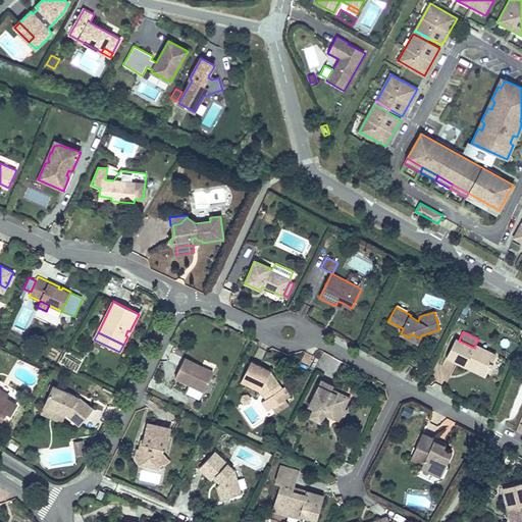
[(417,343),(420,338),(411,333),(409,337),(417,343)]
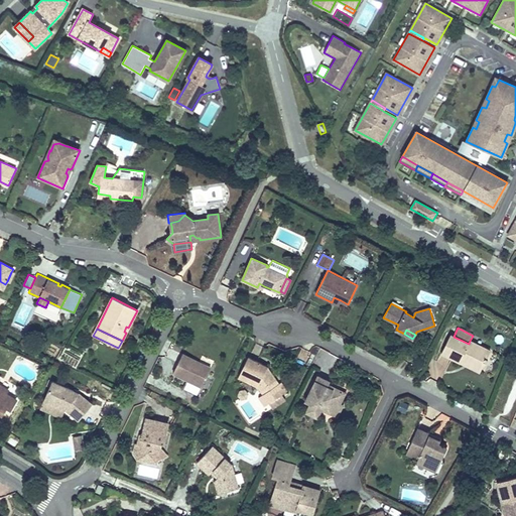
[(469,344),(454,337),(450,335),(441,353),(465,364),(466,362),(469,361),(482,368),(485,362),(487,363),(488,359),(487,359),(490,351),(470,341),(469,344)]
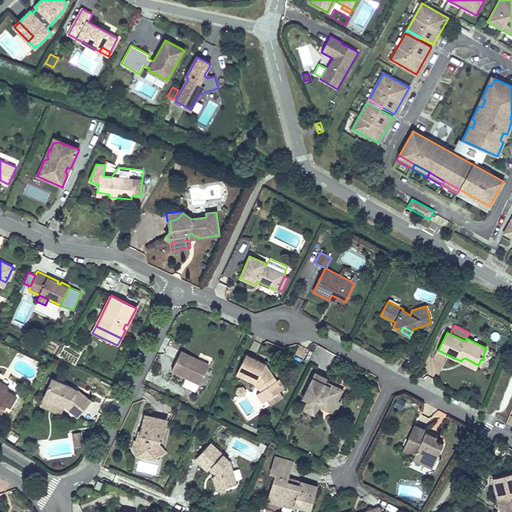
[(190,357),(190,355),(181,351),(172,370),(199,384),(209,365),(194,357),(193,359),(190,357)]
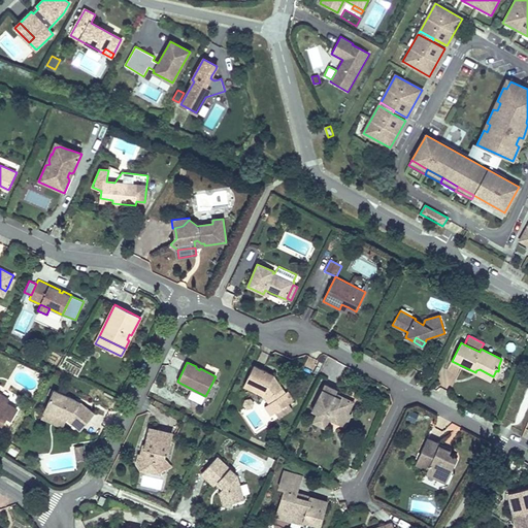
[(440,381),(451,387),(461,369),(451,363),(440,381)]
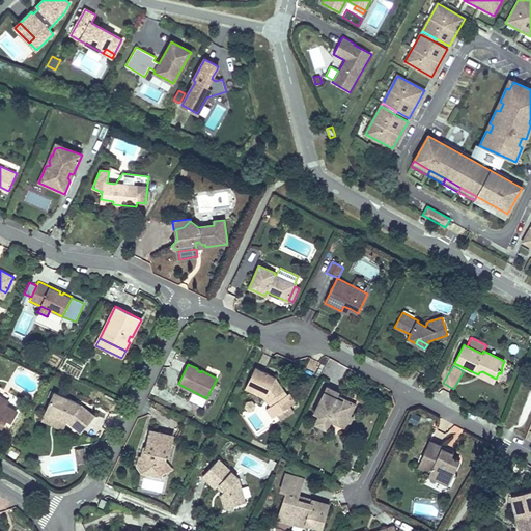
[(284,397),(287,394),(280,383),(274,381),(276,376),(255,367),(245,388),(264,397),(271,407),(277,415),(290,406),(284,397)]
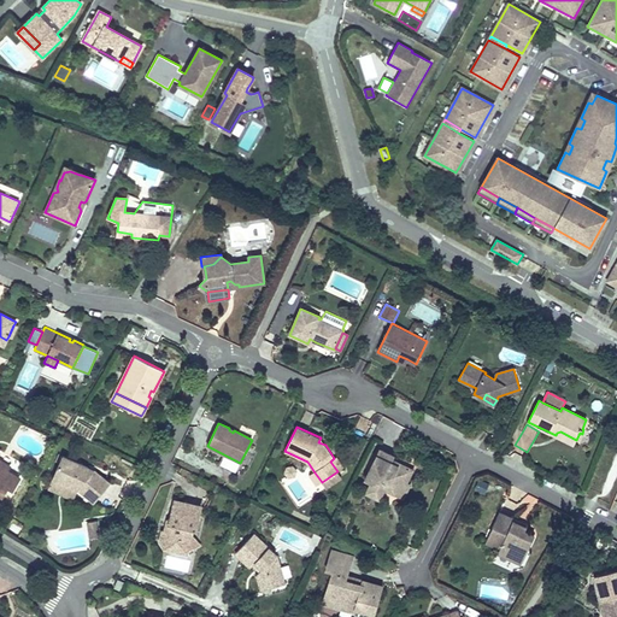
[(574,445),(576,440),(560,432),(557,433),(556,435),(574,445)]
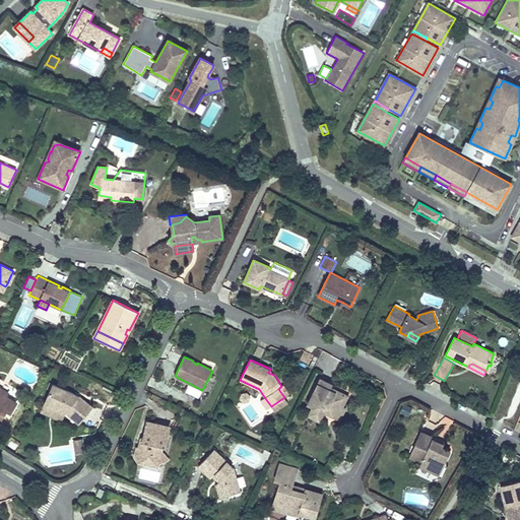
[(339,406),(342,407),(348,396),(336,390),(335,393),(328,389),(330,387),(331,384),(320,379),(308,404),(313,406),(309,415),(319,420),(323,413),(326,413),(334,416),(339,406)]
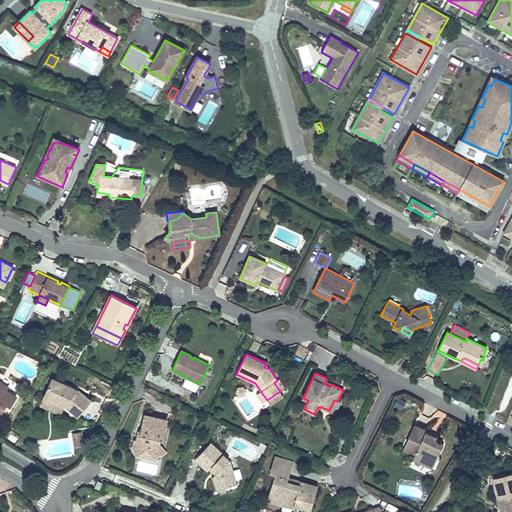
[(43,397),(64,407),(78,418),(92,401),(78,390),(77,391),(72,389),(73,387),(52,378),(43,397)]
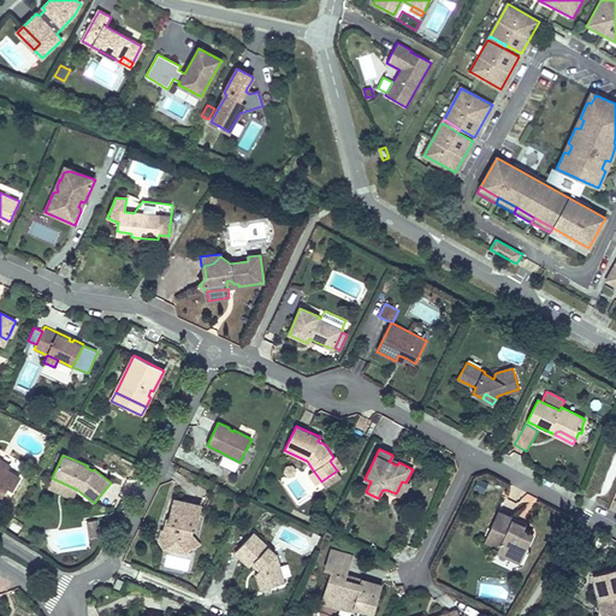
[(336,456),(333,457),(330,461),(337,471),(343,466),(336,456)]
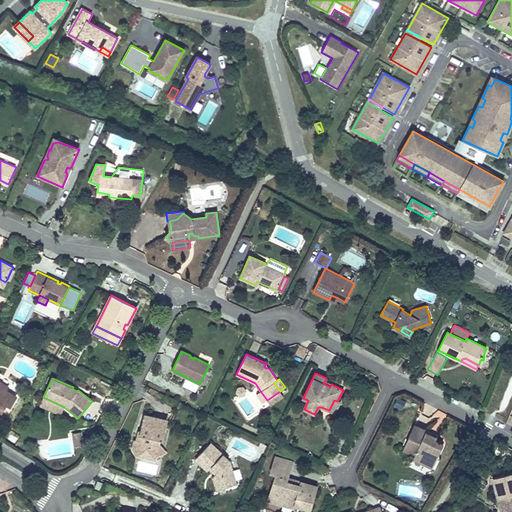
[(0,411),(1,412),(6,404),(10,407),(16,397),(6,391),(8,387),(0,382),(0,411)]
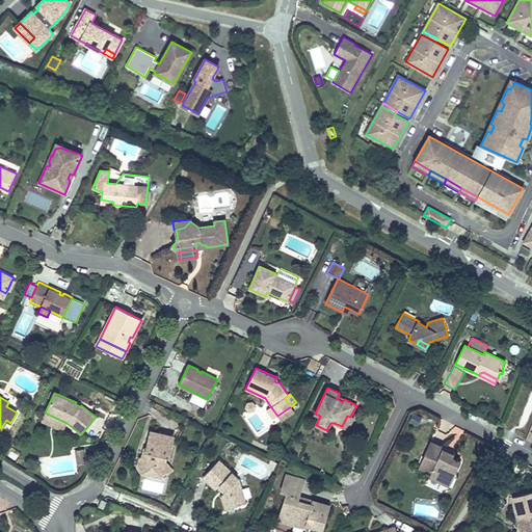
[(273,419),(277,416),(271,407),(267,409),(273,419)]
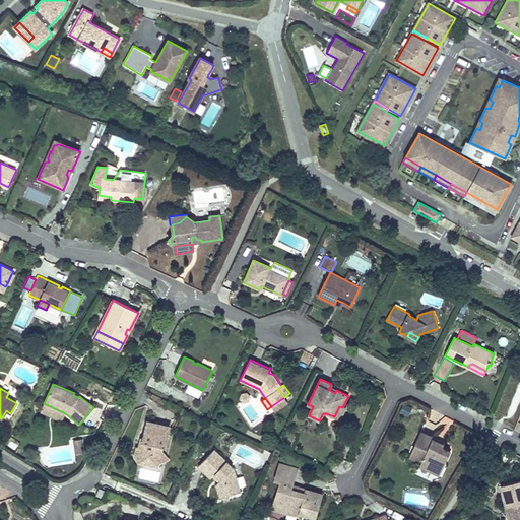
[(62,421),(65,413),(44,403),(41,412),(62,421)]
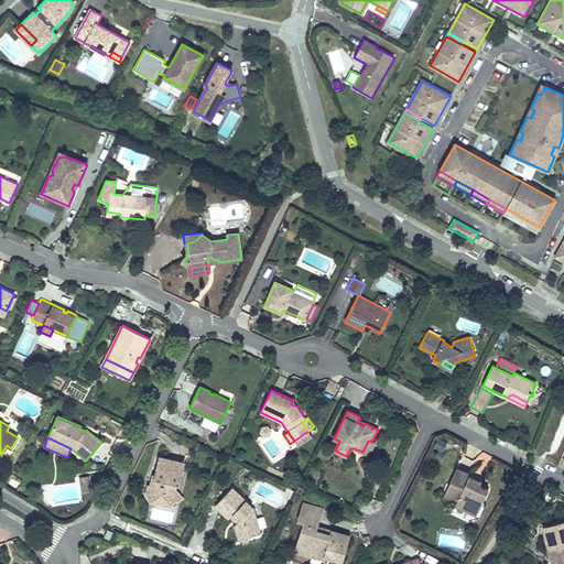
[(376,444),(371,442),(368,441),(362,452),(369,456),(376,444)]
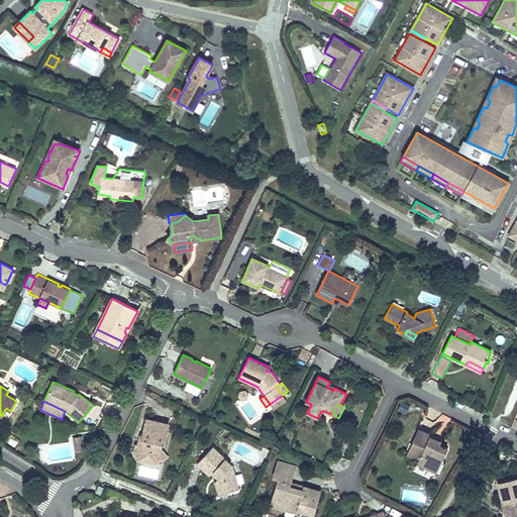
[(142,446),(136,445),(134,453),(137,459),(157,463),(158,460),(160,448),(161,444),(164,445),(169,425),(146,419),(141,440),(143,440),(142,446)]
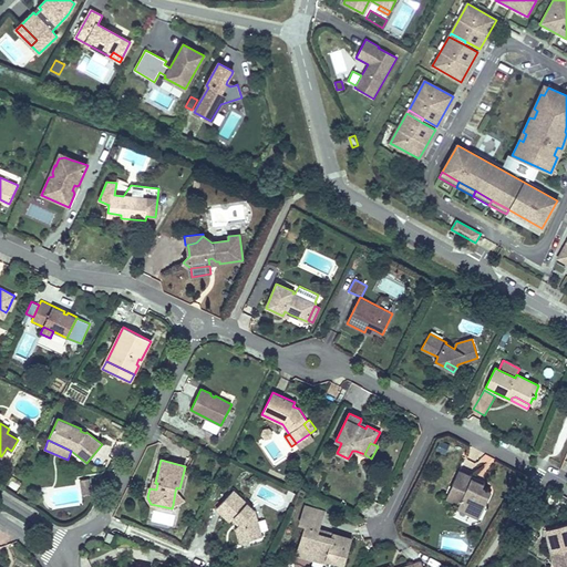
[(481,506),(485,504),(491,492),(482,487),(484,484),(472,478),(473,477),(459,471),(446,498),(460,504),(457,508),(471,514),(473,508),(478,511),(481,506)]
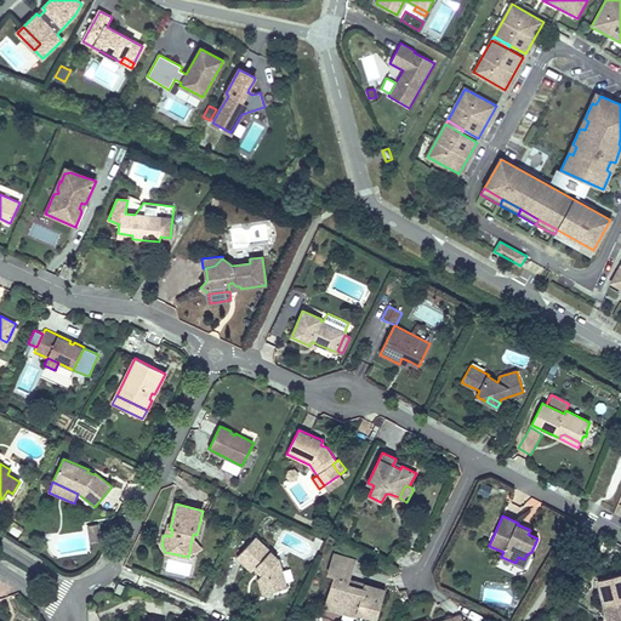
[(91,542),(100,541),(97,524),(87,525),(91,542)]
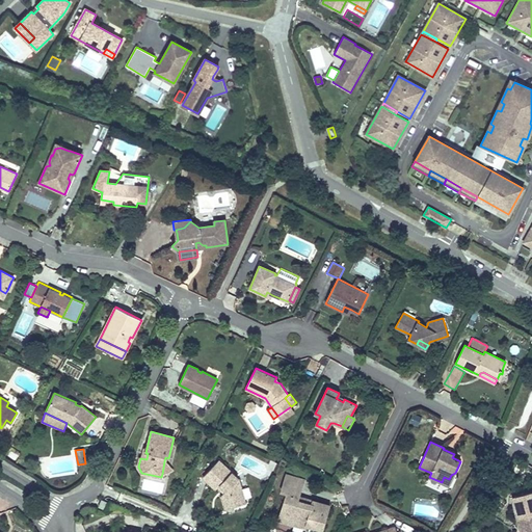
[(227,489),(222,494),(221,495),(223,504),(232,502),(233,506),(245,504),(239,479),(221,459),(205,475),(217,488),(221,484),(227,489)]
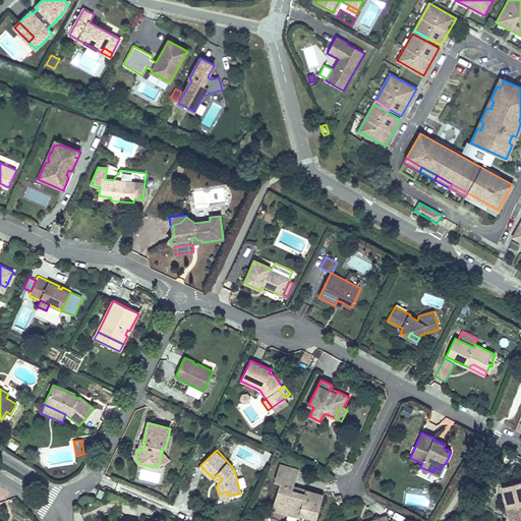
[(168,460),(161,452),(159,464),(168,460)]
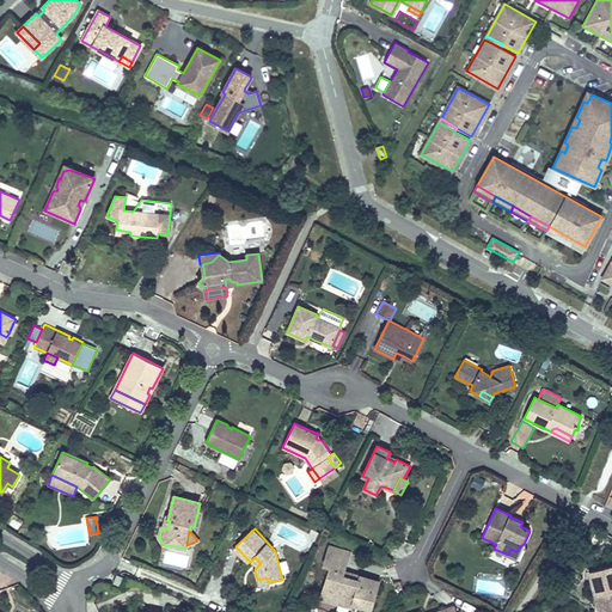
[(518,560),(524,544),(519,546),(516,551),(510,549),(508,555),(518,560)]
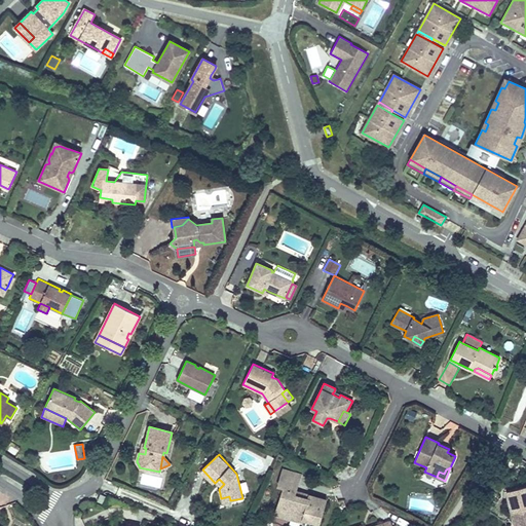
[(283,468),(280,477),(298,481),(300,474),(283,468)]
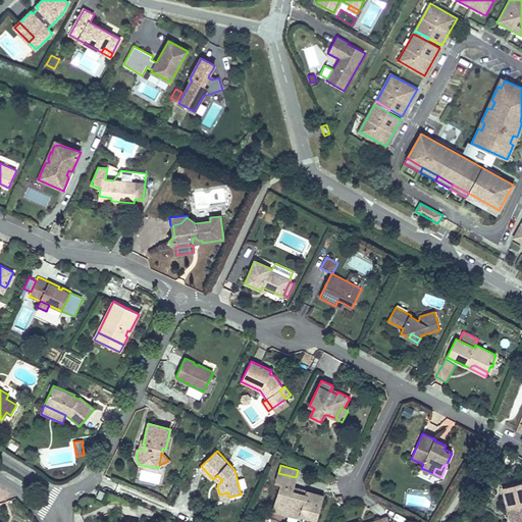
[(296,477),(278,473),(275,482),(281,484),(277,497),(280,498),(278,506),(288,509),(286,514),(301,518),(301,515),(316,520),(323,496),(307,491),(306,494),(292,490),(293,487),(296,477)]
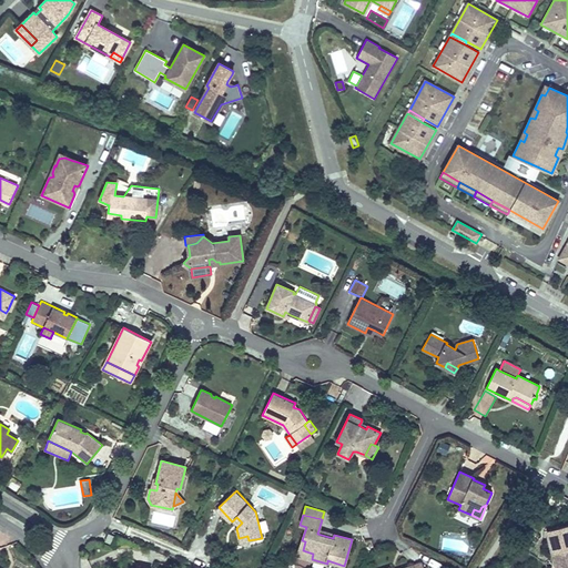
[(232,521),(237,527),(242,523),(236,517),(232,521)]
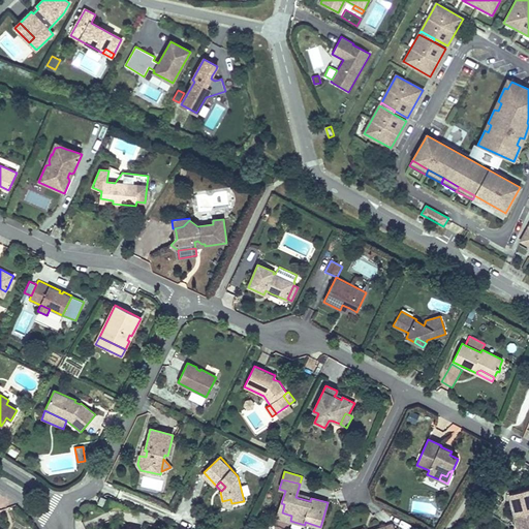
[(528,528),(528,489),(508,495),(517,528),(528,528)]
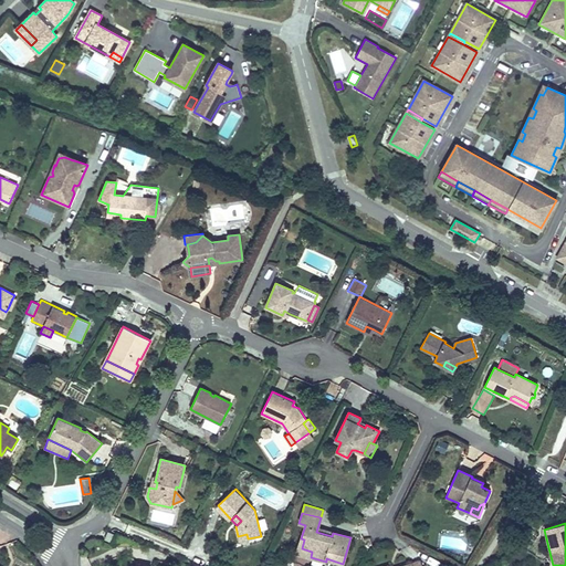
[(115,533),(107,530),(103,537),(109,542),(115,533)]
